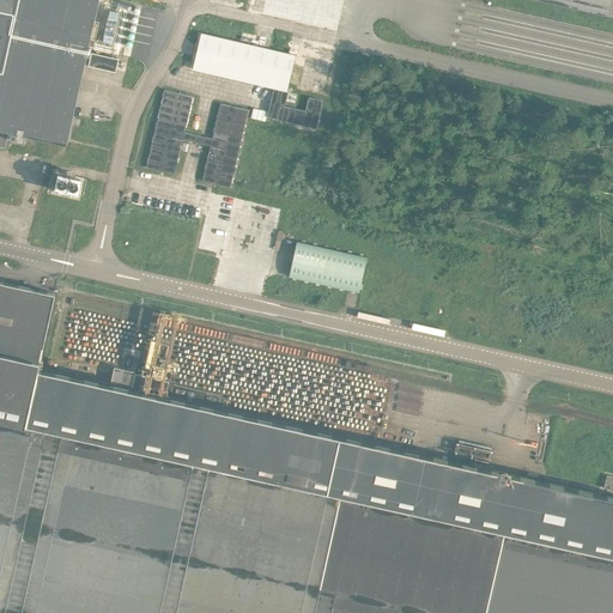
[(0,0),(0,143),(8,145),(12,127),(50,135),(50,137),(54,137),(66,139),(77,90),(79,78),(80,78),(97,0),(0,0)]
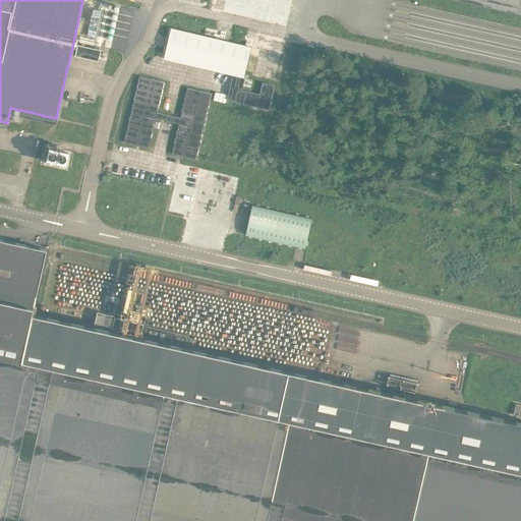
[(290,0),(225,0),(224,10),(285,23),(290,0)]
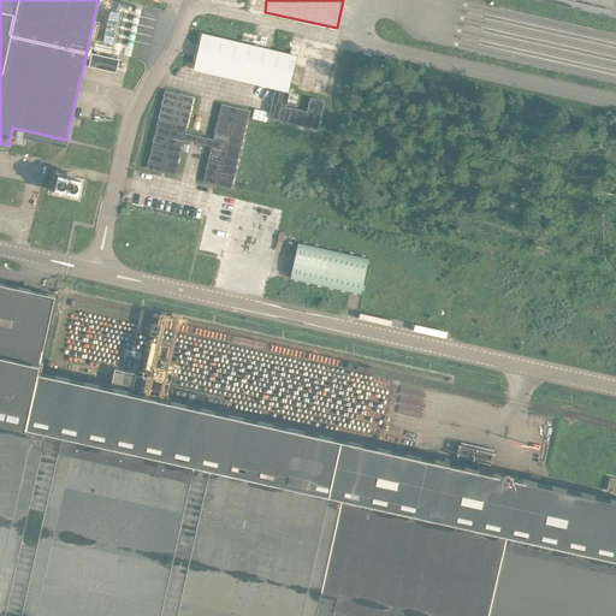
[(295,55),(265,48),(264,48),(201,34),(194,69),(256,84),(274,88),(288,92),(294,61),(295,55)]
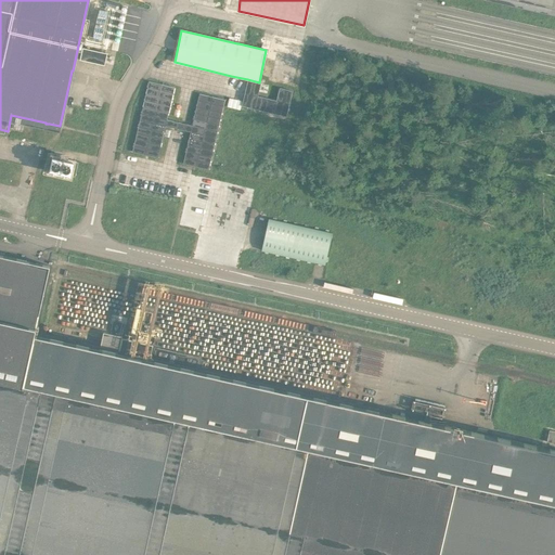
[(104,65),(104,63),(106,54),(106,53),(86,49),(82,48),(79,60),(104,65)]
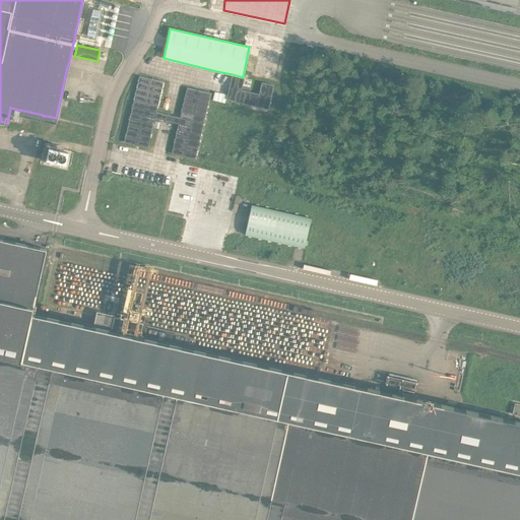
[(226,100),(267,109),(273,85),(261,82),(258,93),(249,91),(241,89),(242,85),(244,78),(242,77),(243,77),(232,74),(232,75),(229,88),(225,99),(226,100)]
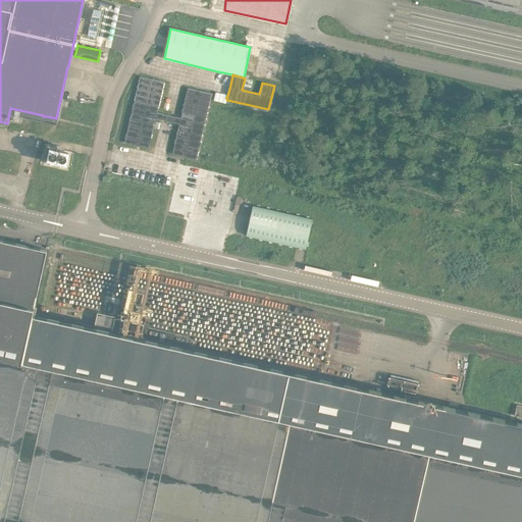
[(155,118),(179,123),(172,154),(196,159),(211,92),(188,87),(180,117),(156,112),(163,82),(140,76),(124,143),(148,148),(155,118)]
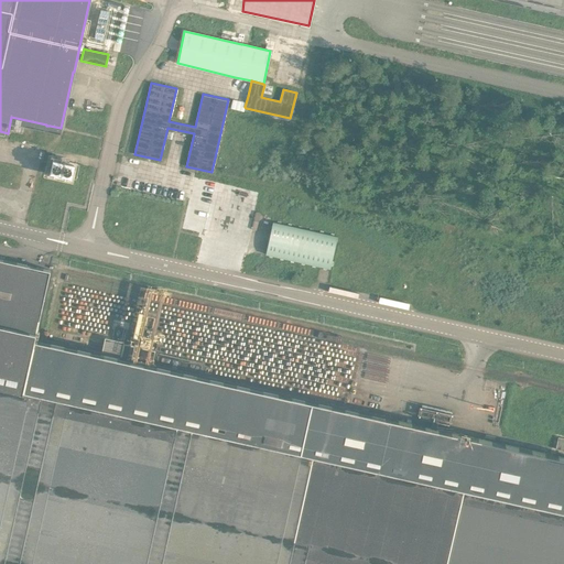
[(230,106),(238,109),(240,101),(234,99),(230,106)]
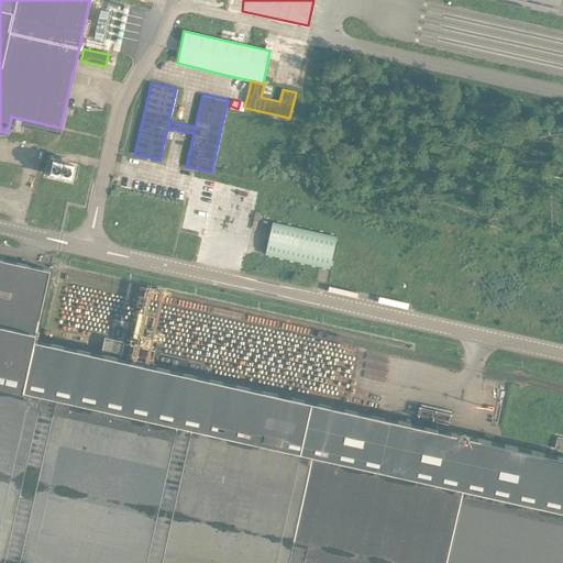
[(52,158),(51,170),(58,172),(58,165),(64,166),(64,172),(74,173),(75,162),(66,162),(61,162),(61,158),(52,158)]
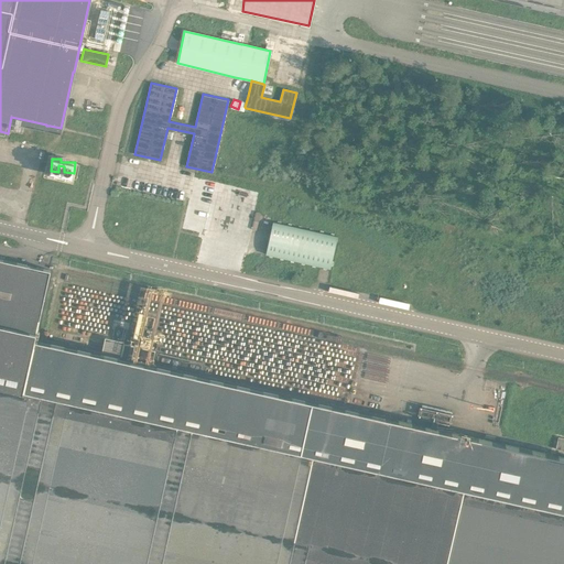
[(329,269),(337,237),(272,223),(266,255),(329,269)]
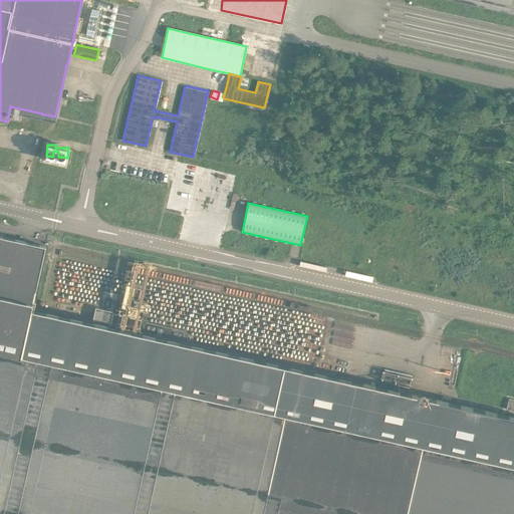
[(0,348),(21,353),(31,309),(45,246),(0,236),(0,348)]
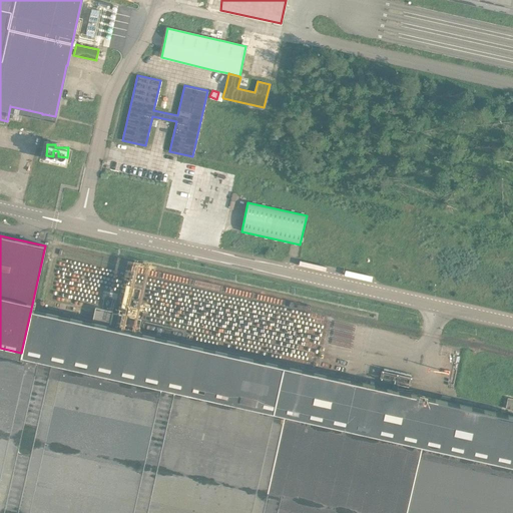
[(423,396),(388,388),(285,365),(283,364),(249,357),(247,357),(143,334),(108,326),(71,317),(31,309),(21,353),(512,462),(512,415),(461,404),(425,396),(423,396)]
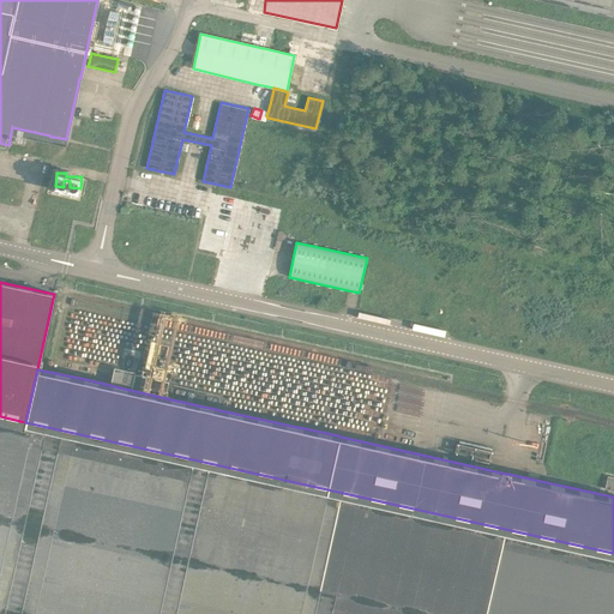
[(613,613),(613,553),(25,422),(0,416),(0,608),(25,613),(613,613)]
